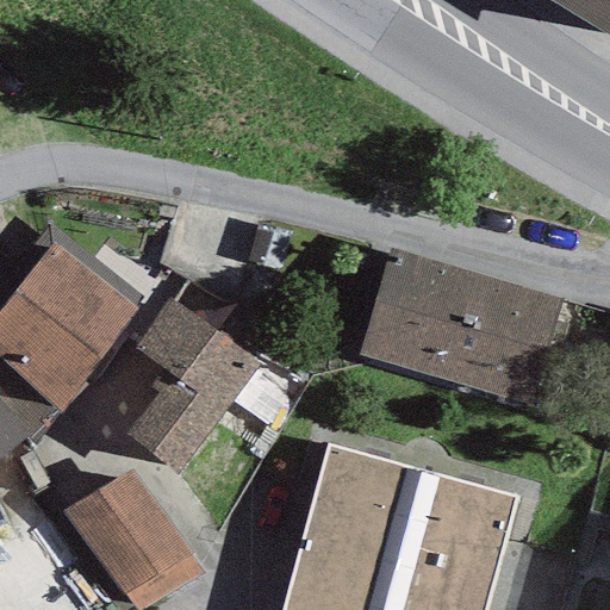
[(609,0),(546,0),(609,37),(609,0)]
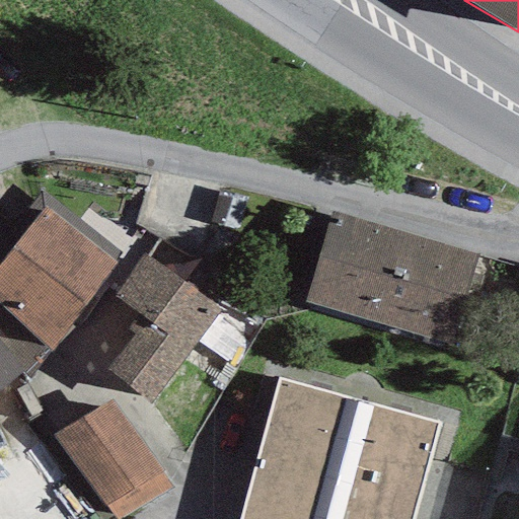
[(113,262),(120,253),(41,191),(9,232),(20,238),(45,208),(113,262)]
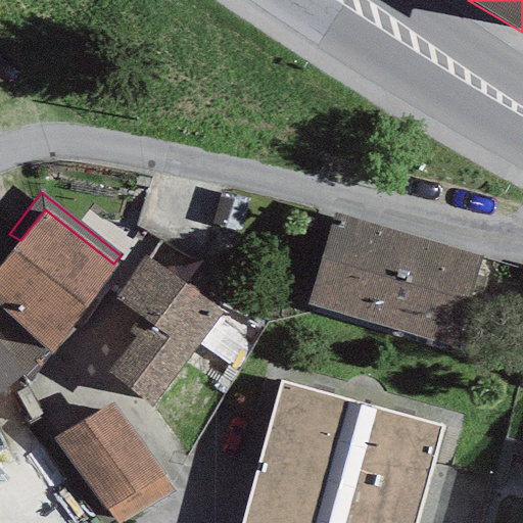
[(0,266),(0,307),(50,353),(116,266),(45,209),(20,240),(0,266)]
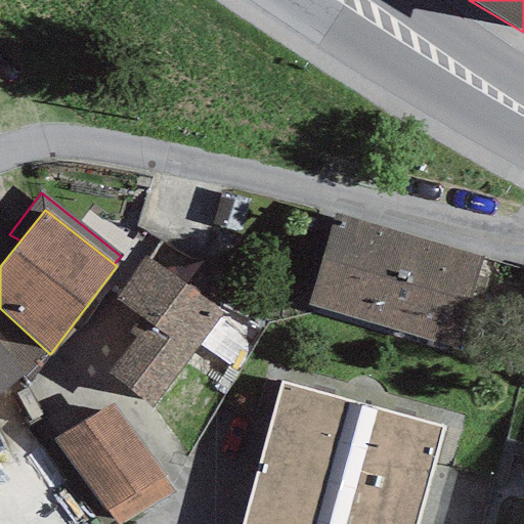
[(481,258),(335,214),(306,306),(453,350),(481,258)]
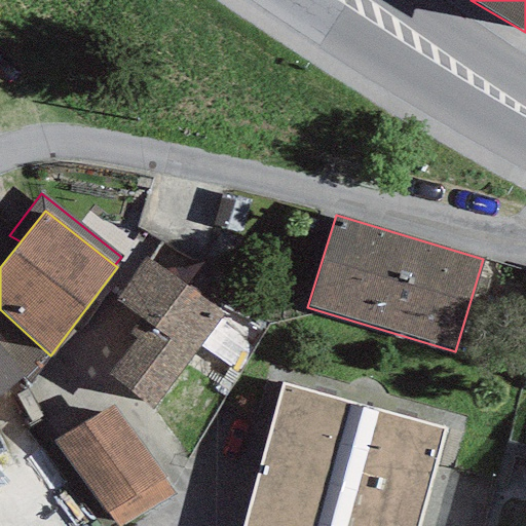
[(108,375),(153,410),(222,315),(145,257),(115,300),(139,320),(127,335),(136,340),(108,375)]
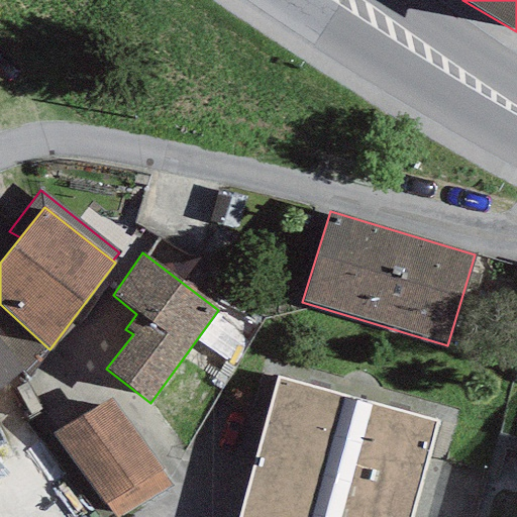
[(31,377),(49,349),(0,304),(0,390),(23,371),(31,377)]
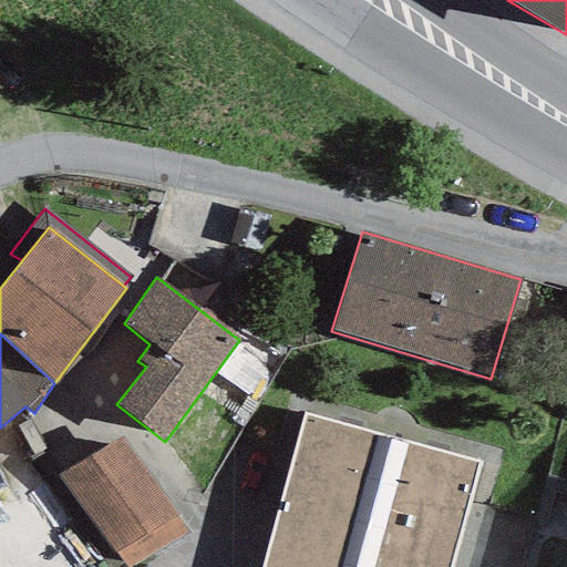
[(451,566),(481,464),(305,413),(260,566),(451,566)]
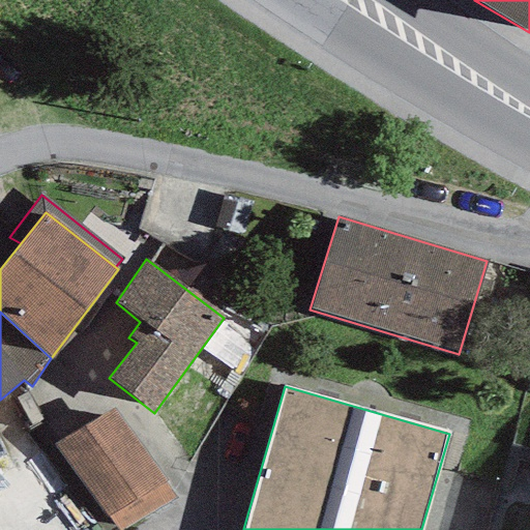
[(52,444),(108,519),(166,481),(114,408),(52,444)]
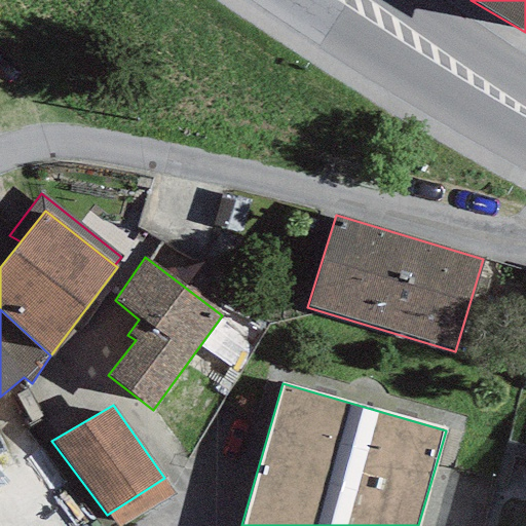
[(164,478),(107,515),(114,525),(120,525),(175,495),(164,478)]
